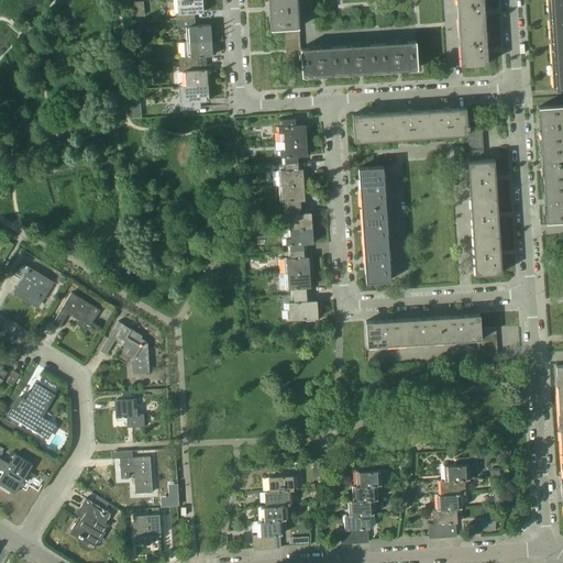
[(134,15),(144,15),(144,0),(143,0),(134,0),(134,15)]
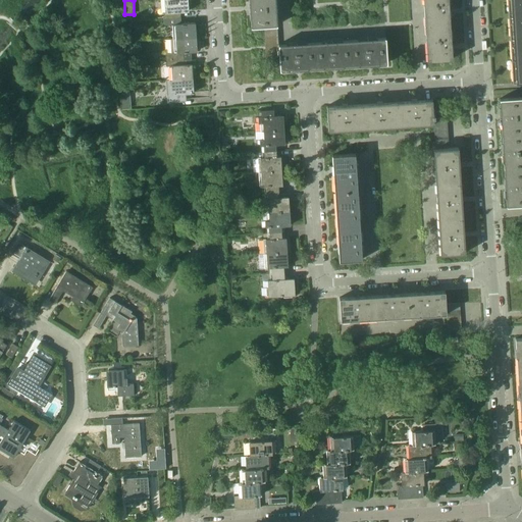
[(187,0),(162,0),(163,18),(180,17),(179,11),(188,11),(187,0)]
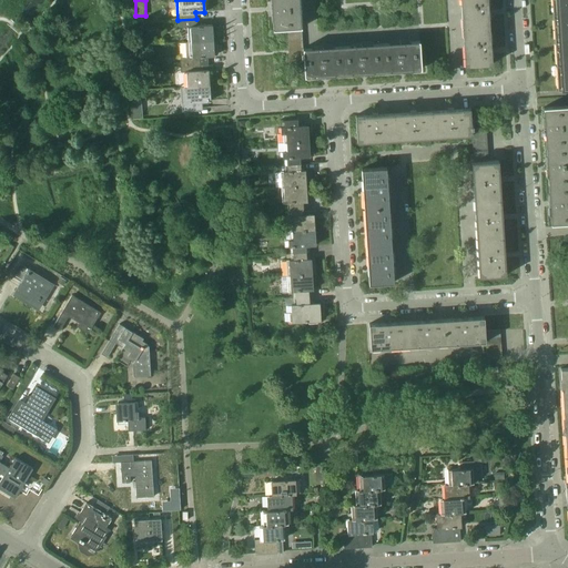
[(298,0),(271,0),(273,29),(286,29),(301,28),(298,0)]
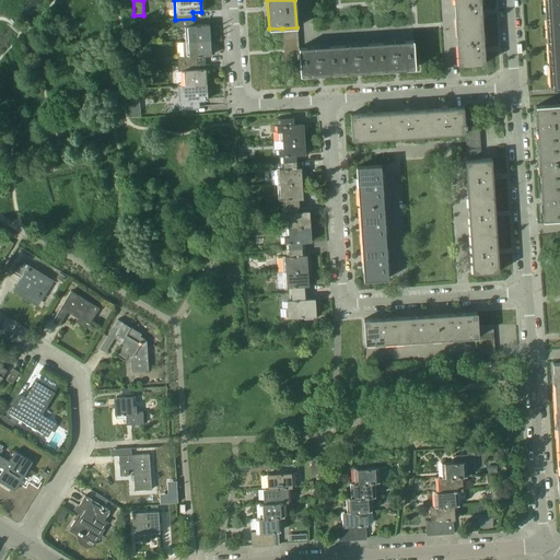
[(480,0),(454,0),(456,26),(482,24),(480,0)]
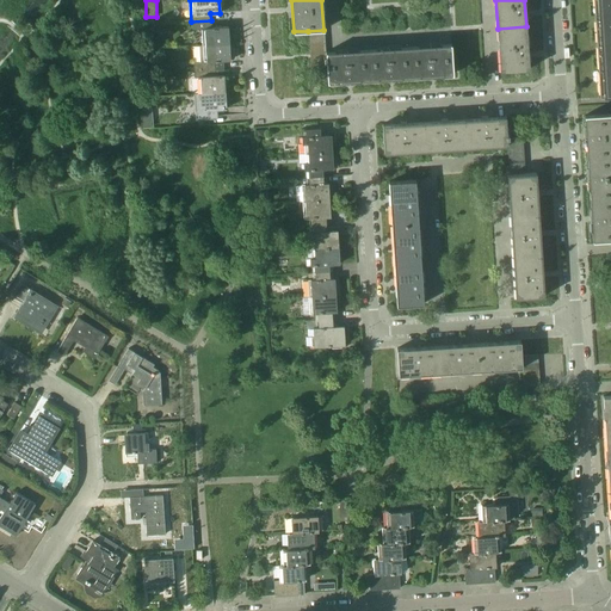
[(610,0),(592,0),(593,7),(598,7),(599,17),(594,17),(594,32),(600,32),(600,42),(596,42),(597,59),(602,59),(602,68),(597,68),(597,71),(603,71),(603,80),(598,80),(599,94),(610,93),(610,0)]
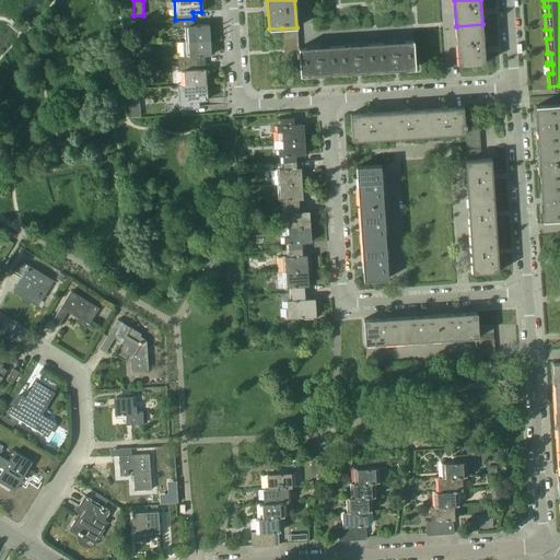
[(194,25),(194,19),(175,20),(176,27),(187,26),(188,41),(210,39),(209,24),(194,25)]
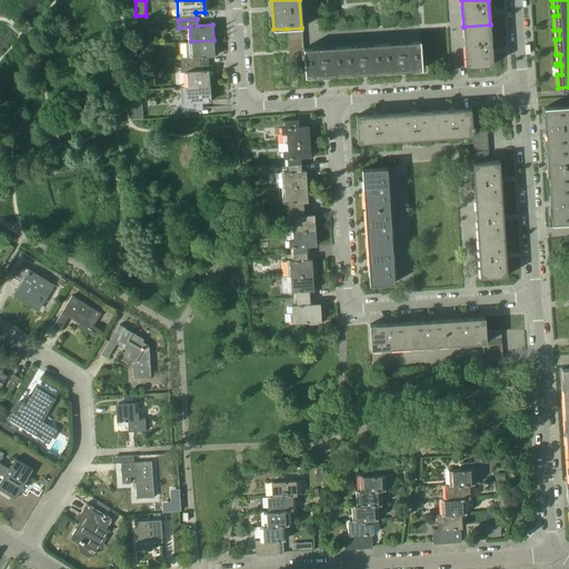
[(490,25),(463,27),(466,66),(492,63),(490,25)]
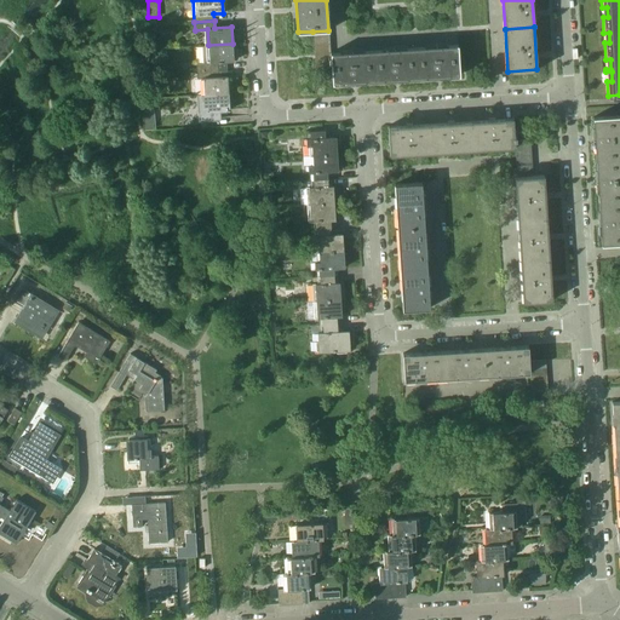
[(233,44),(208,45),(210,62),(196,63),(197,70),(217,69),(217,62),(234,61),(233,44)]
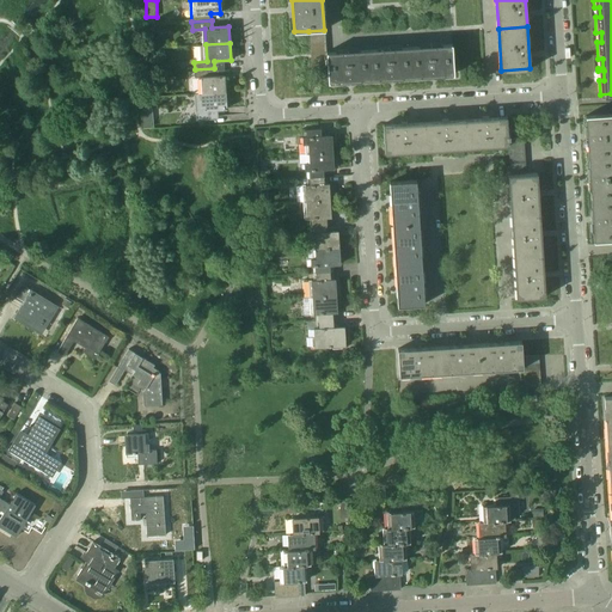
[(452,44),(410,47),(412,77),(453,74),(452,44)]
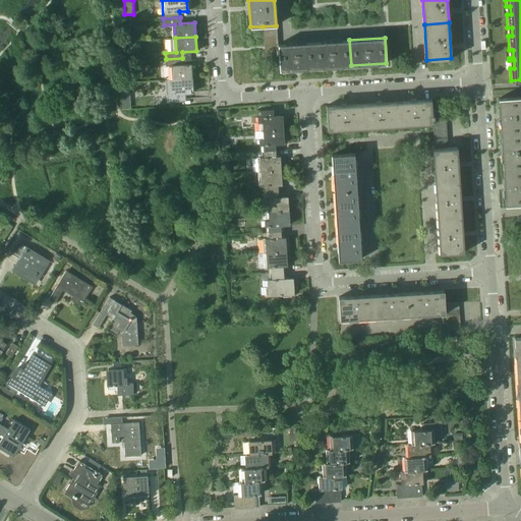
[(349,40),(313,42),(315,67),(351,65),(349,40)]
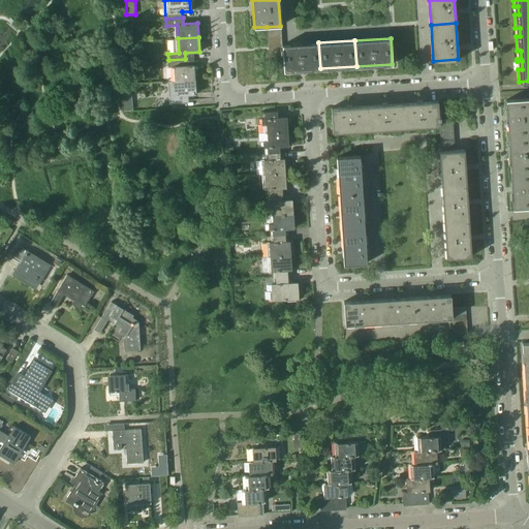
[(318,42),(282,45),(283,57),(283,71),(320,68),(318,42)]
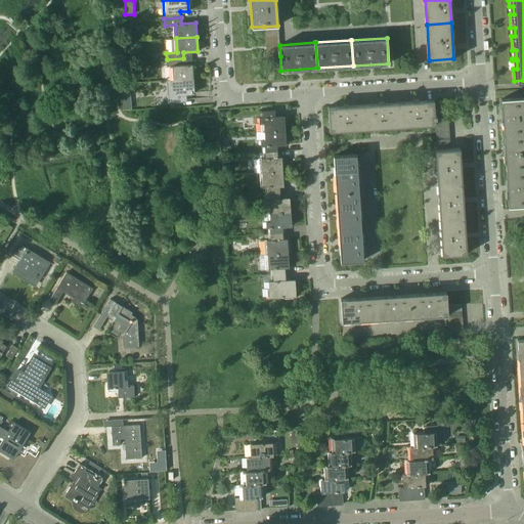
[(279,45),(266,46),(266,57),(280,56),(279,45)]
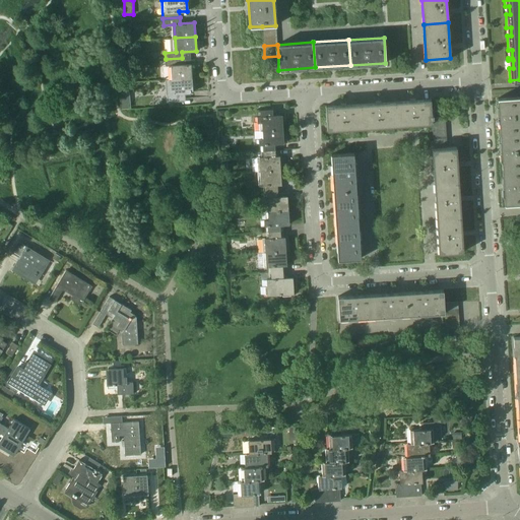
[(183,64),(182,58),(166,59),(166,66),(171,65),(171,79),(192,78),(191,64),(183,64)]
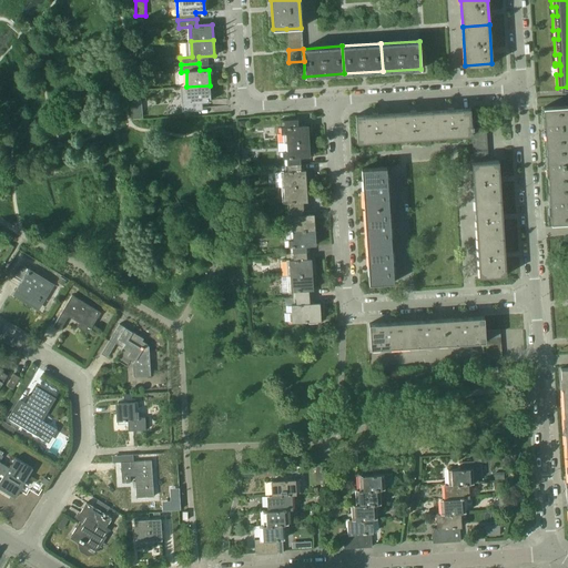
[(210,85),(186,87),(188,101),(183,102),(183,109),(200,108),(200,101),(211,101),(210,85)]
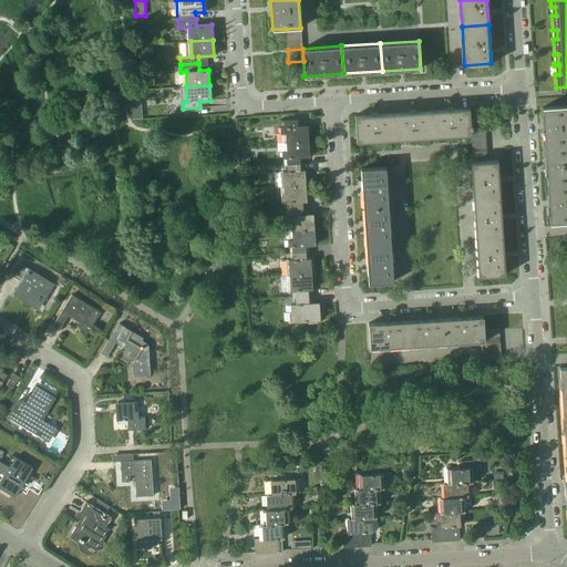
[(566,105),(542,107),(544,130),(544,135),(545,146),(566,144),(566,105)]
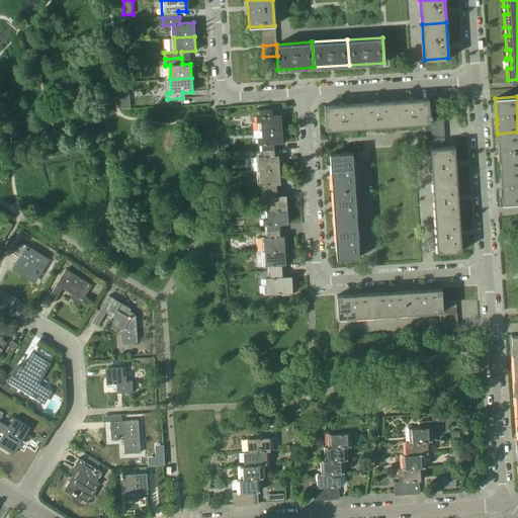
[(428,99),(413,100),(413,98),(408,99),(408,100),(394,101),(395,124),(430,122),(430,117),(431,117),(431,108),(429,108),(428,98),(428,99)]
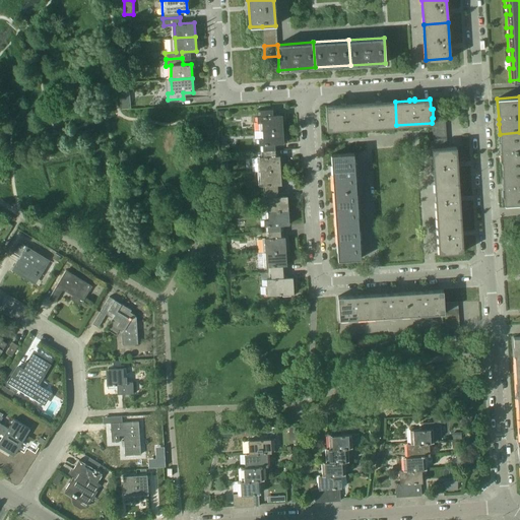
[(395,102),(381,103),(380,103),(380,101),(375,102),(375,103),(361,104),(362,128),(396,125),(395,102)]
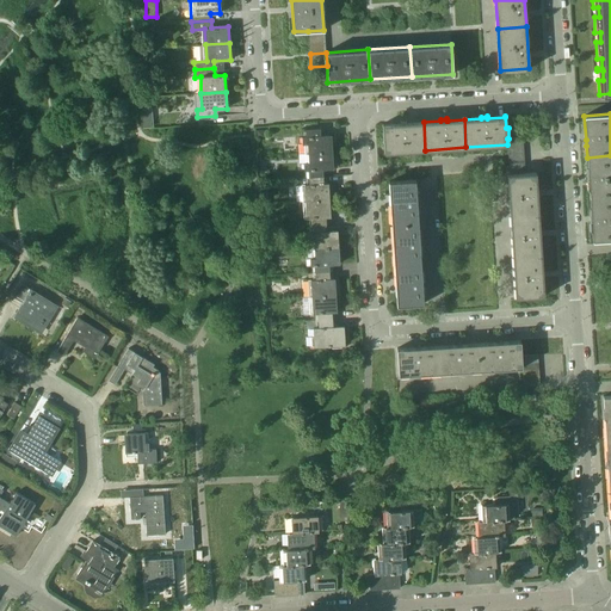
[(424,122),(407,123),(406,123),(406,122),(400,122),(400,123),(383,124),(382,124),(384,153),(425,150),(424,122)]
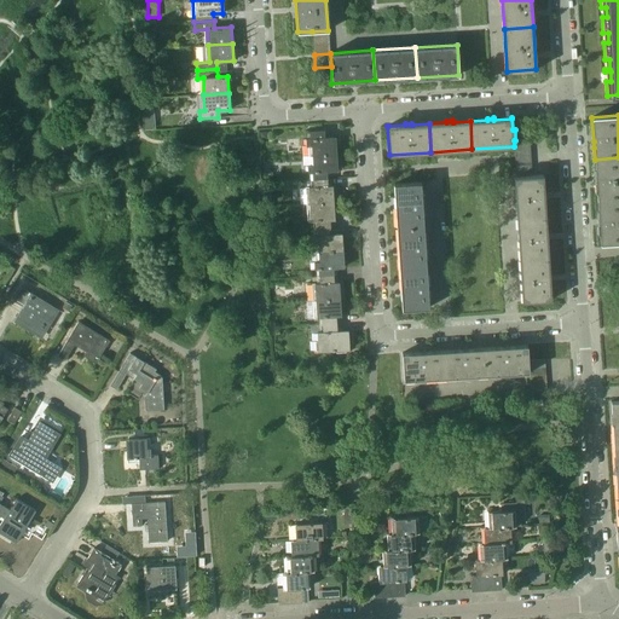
[(310,145),(310,156),(336,154),(335,137),(323,138),(323,131),(307,131),(307,138),(306,138),(306,145),(310,145)]
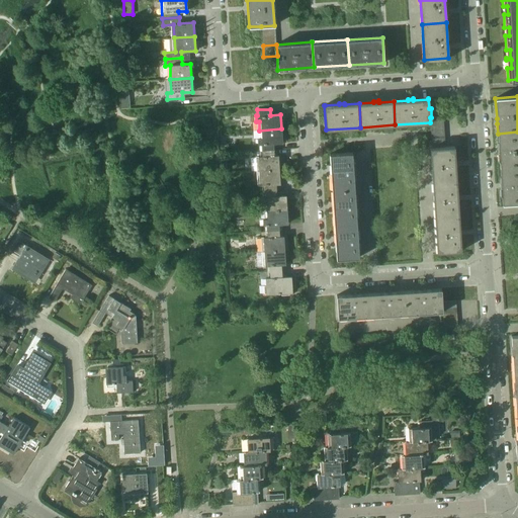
[(281,128),(259,131),(259,138),(257,139),(257,144),(259,144),(259,151),(272,150),(272,144),(282,143),(281,128)]
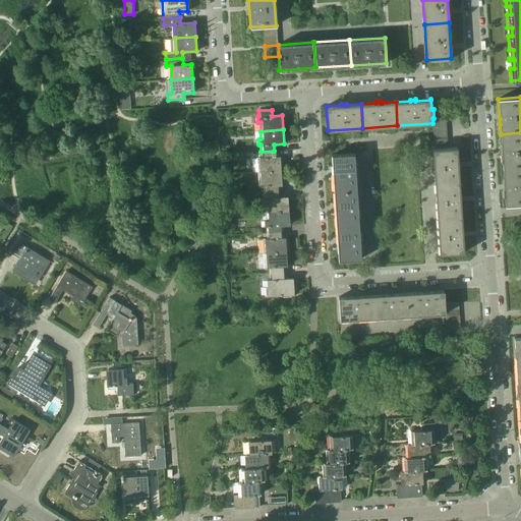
[(520,132),(501,134),(503,169),(520,168),(520,132)]
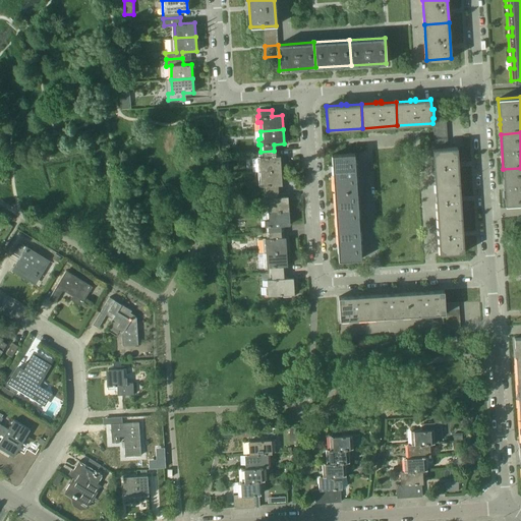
[(457,147),(448,148),(435,149),(432,149),(435,184),(448,183),(459,182),(458,168),(459,167),(459,163),(458,163),(457,148),(457,147)]
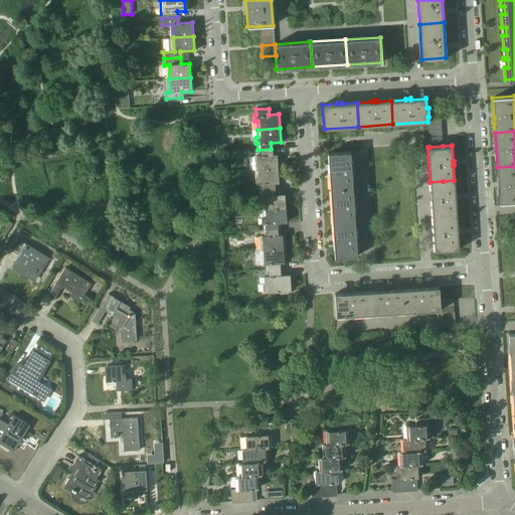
[(278,168),(277,154),(272,155),(271,149),(258,150),(259,155),(248,156),(249,170),(254,170),(278,168)]
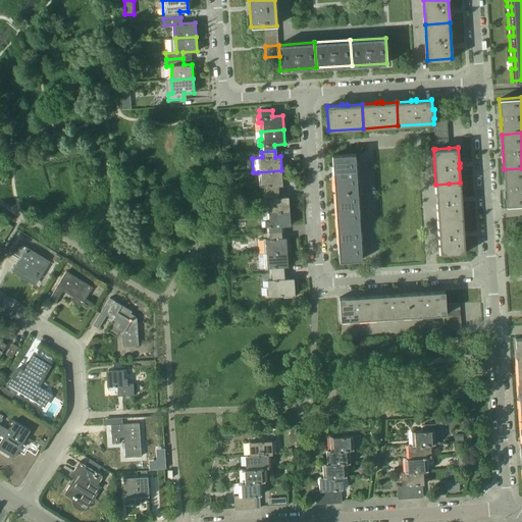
[(332,156),(333,170),(334,191),(344,191),(357,190),(355,155),(355,154),(332,155),(332,156)]
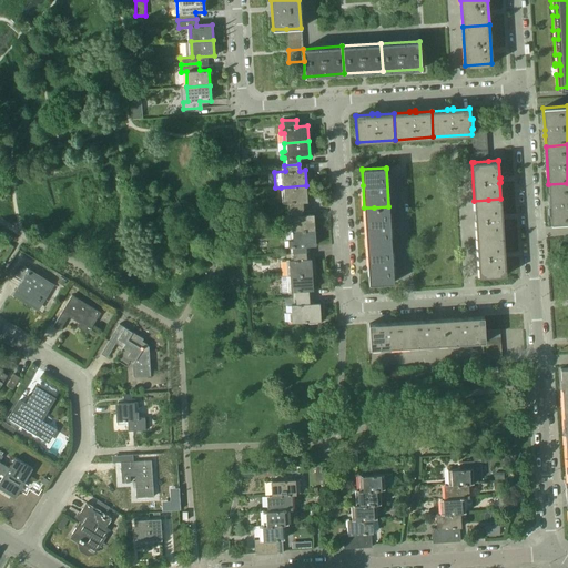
[(567,183),(548,184),(550,223),(567,222),(567,183)]
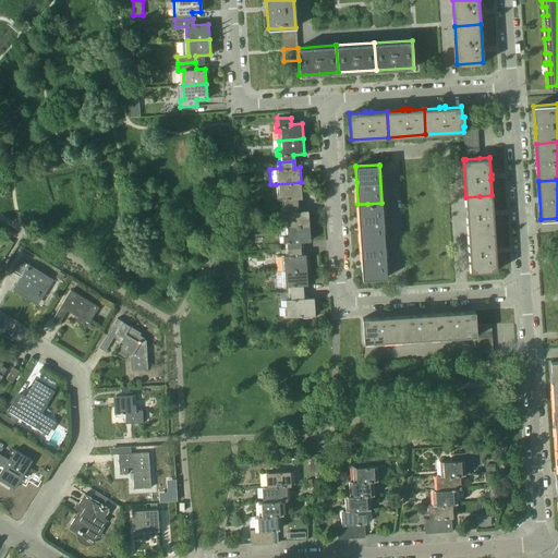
[(301,182),(276,184),(277,198),(281,198),(282,205),(296,205),(295,198),(301,197),(301,182)]
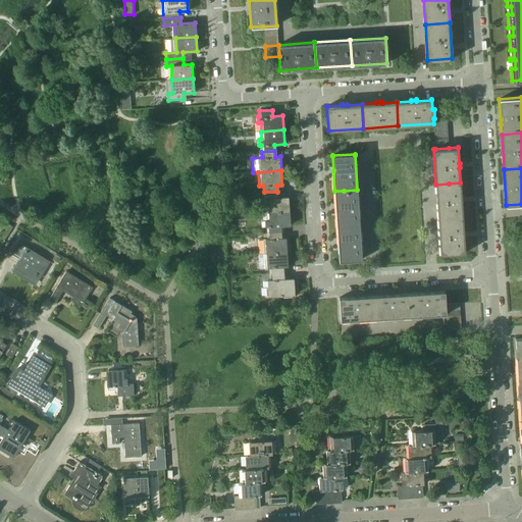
[(460,183),(449,184),(435,185),(438,219),(451,218),(462,217),(461,203),(462,203),(462,198),(461,198),(460,183)]
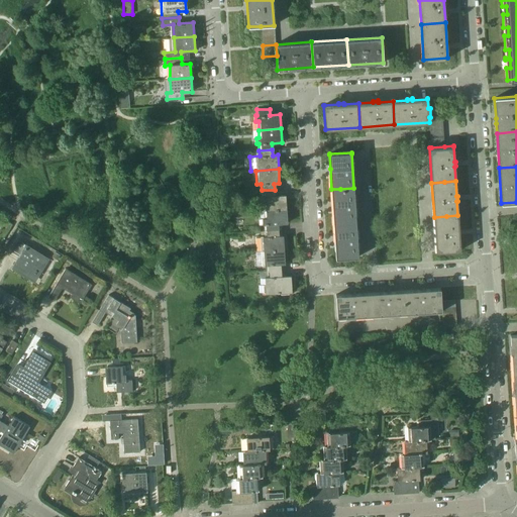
[(353,188),(340,189),(331,189),(333,223),(343,222),(355,222),(353,188)]
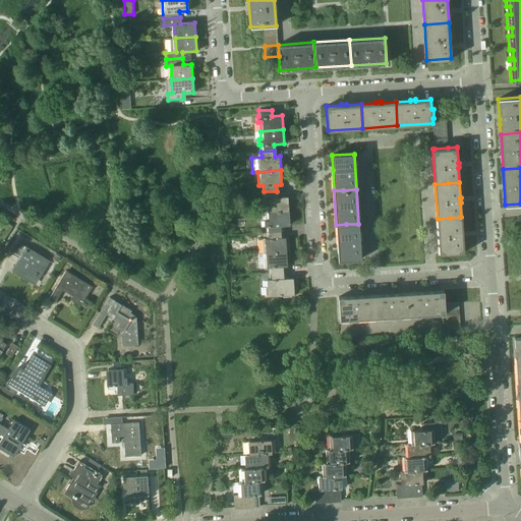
[(287,196),(277,196),(277,191),(264,191),(264,197),(262,197),(263,204),(265,204),(266,212),(288,211),(287,196)]
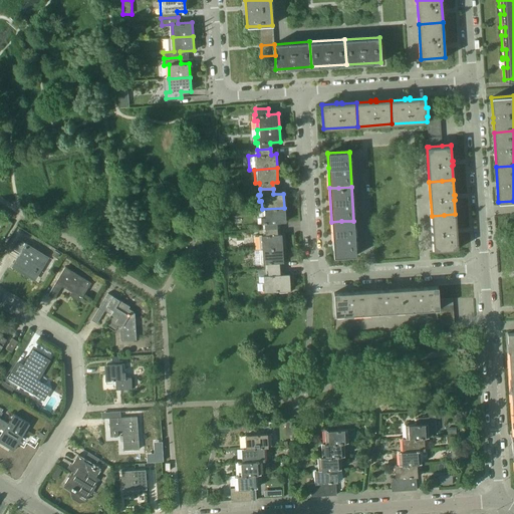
[(284,208),(262,209),(262,217),(257,218),(258,223),(263,223),(263,229),(275,228),(275,222),(285,222),(284,208)]
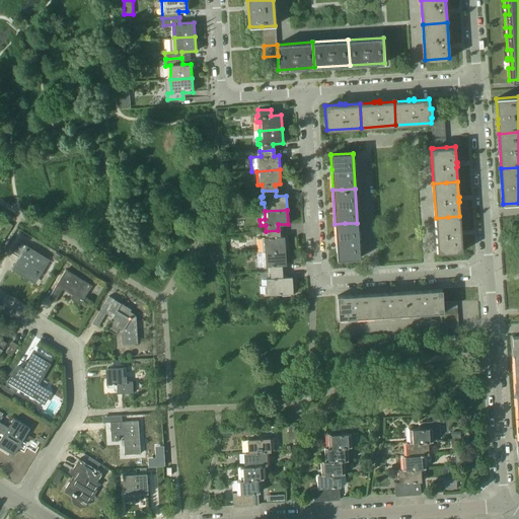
[(459,216),(448,217),(436,218),(438,251),(437,251),(437,252),(462,251),(462,250),(461,250),(460,236),(462,236),(461,231),(460,231),(459,216)]
